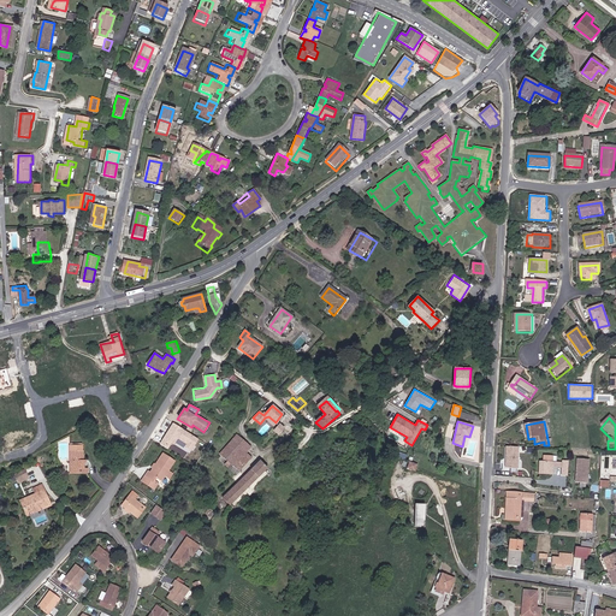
[(199,438),(173,422),(160,444),(169,449),(171,444),(173,445),(178,438),(193,448),(199,438)]
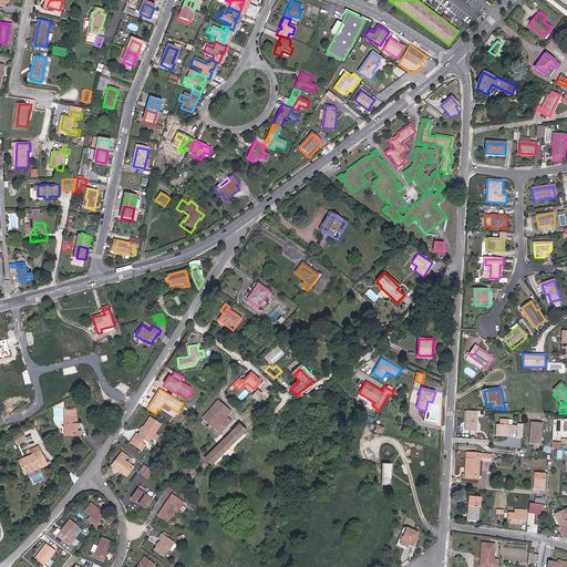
[(257,389),(251,395),(256,400),(263,393),(257,389)]
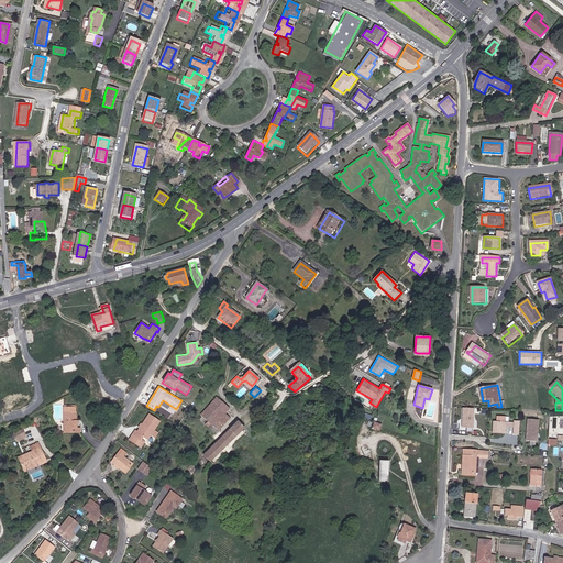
[(212,404),(227,416),(231,411),(217,399),(212,404)]
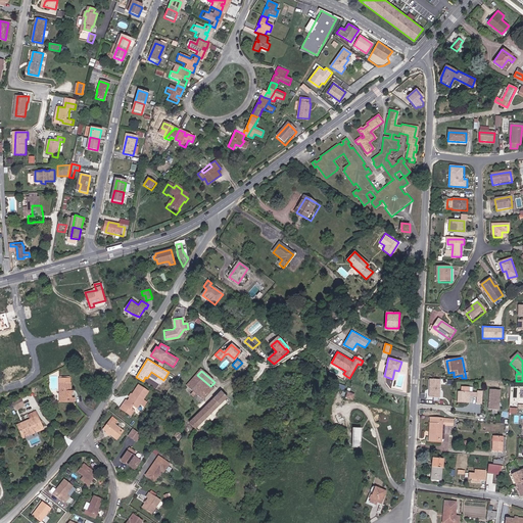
[(215,389),(210,386),(197,375),(187,386),(203,400),(215,389)]
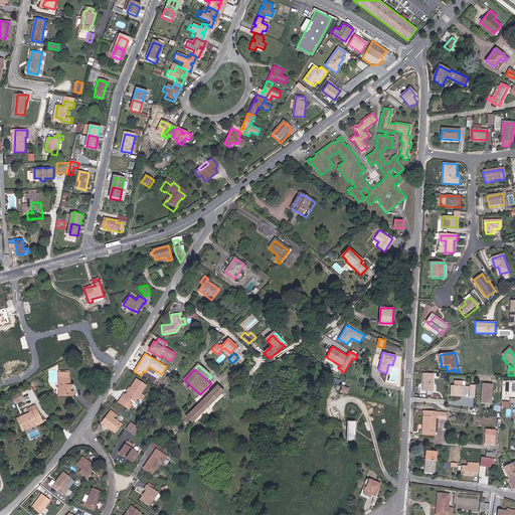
[(433,375),(422,374),(421,392),(433,392),(433,375)]
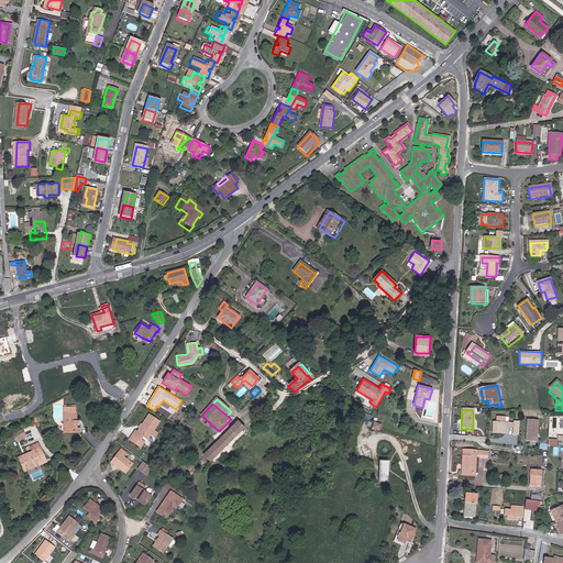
[(76,421),(76,414),(75,410),(64,410),(64,415),(66,434),(81,434),(81,430),(77,429),(77,424),(76,421)]
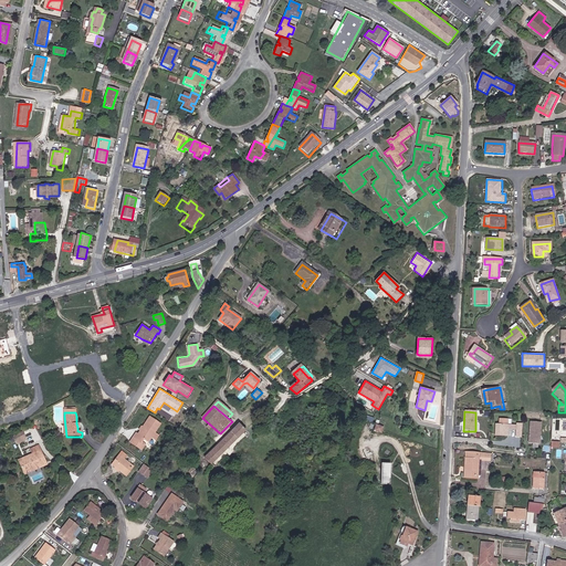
[(137,432),(134,438),(130,442),(143,450),(146,444),(140,441),(144,437),(149,441),(160,422),(150,416),(139,433),(137,432)]
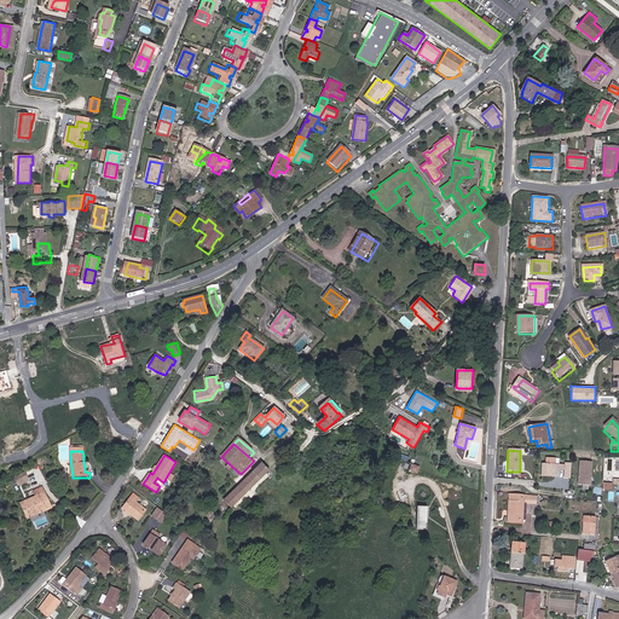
[(544,475),(549,475),(559,475),(559,469),(567,469),(567,464),(559,464),(556,464),(557,458),(549,457),(549,464),(545,464),(544,475)]
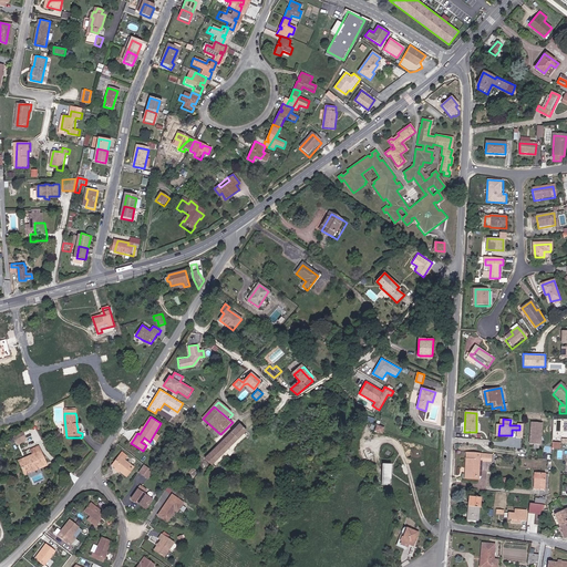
[(544,423),(533,422),(532,444),(543,444),(544,423)]
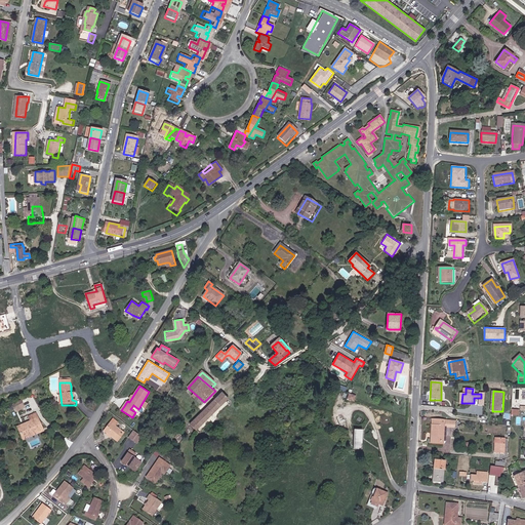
[(191,425),(197,431),(225,403),(229,400),(223,394),(223,393),(191,425)]
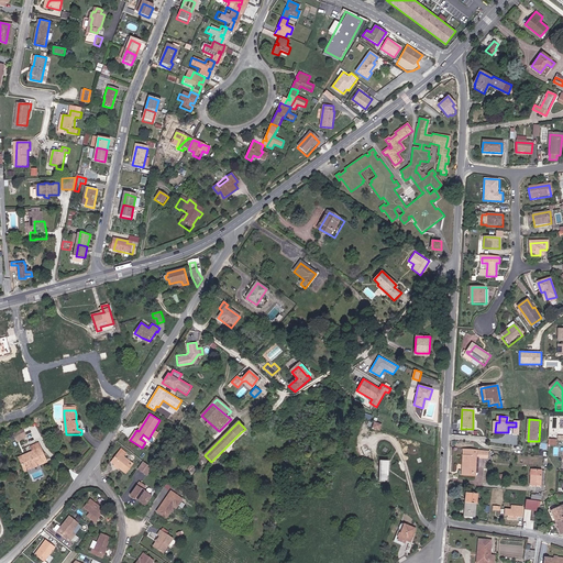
[(17,442),(26,438),(23,429),(12,433),(17,442)]
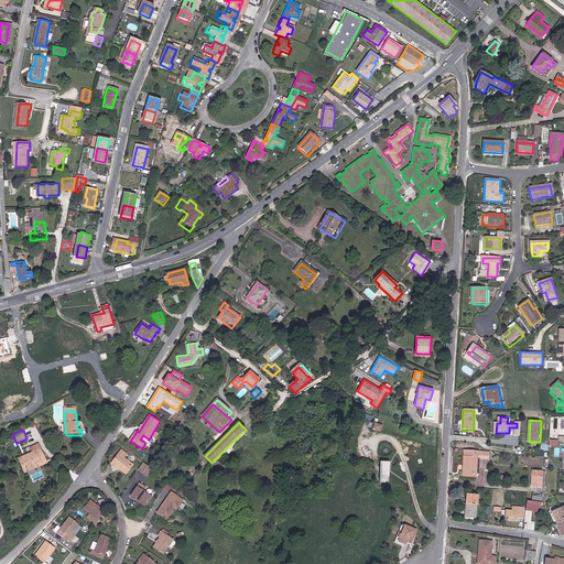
[(33,463),(43,458),(36,443),(35,440),(28,443),(30,446),(31,449),(18,456),(21,467),(33,462),(33,463)]
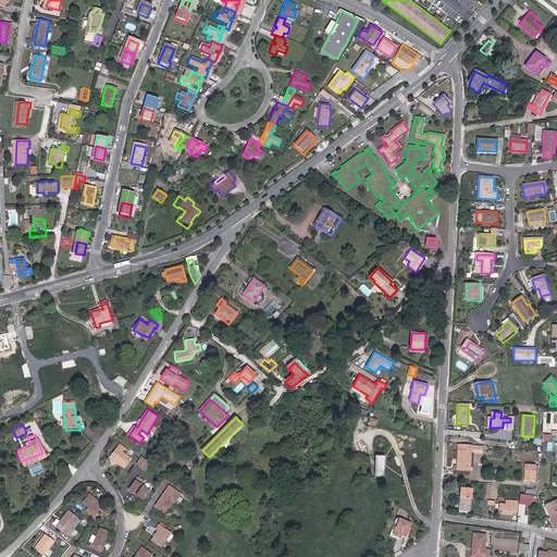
[(484,446),(467,445),(458,444),(457,452),(456,469),(470,470),(470,468),(473,468),(474,453),(483,453),(484,446)]
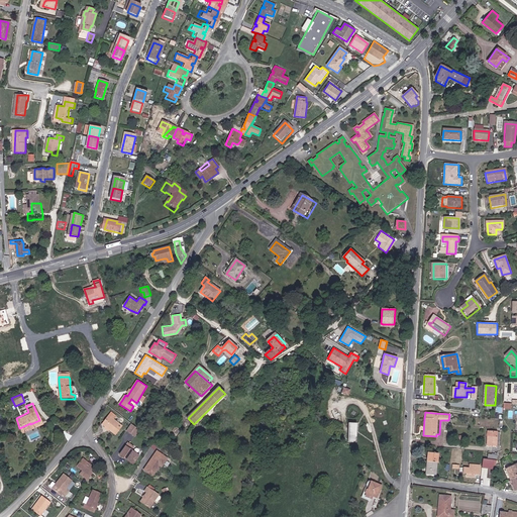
[(112,414),(107,420),(104,425),(107,427),(117,435),(123,427),(115,421),(117,418),(112,414)]
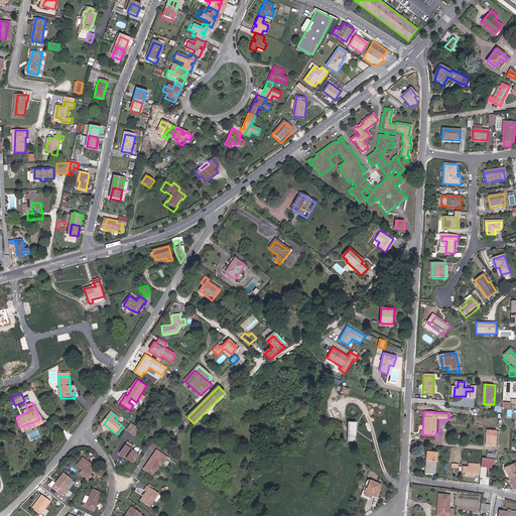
[(134,435),(139,428),(130,423),(126,430),(134,435)]
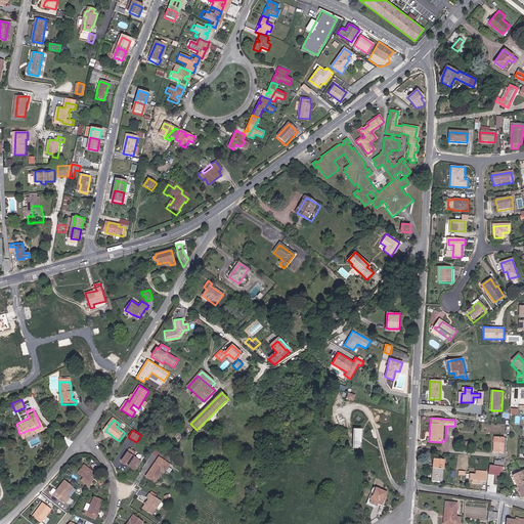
[(363,432),(353,432),(353,450),(363,451),(363,432)]
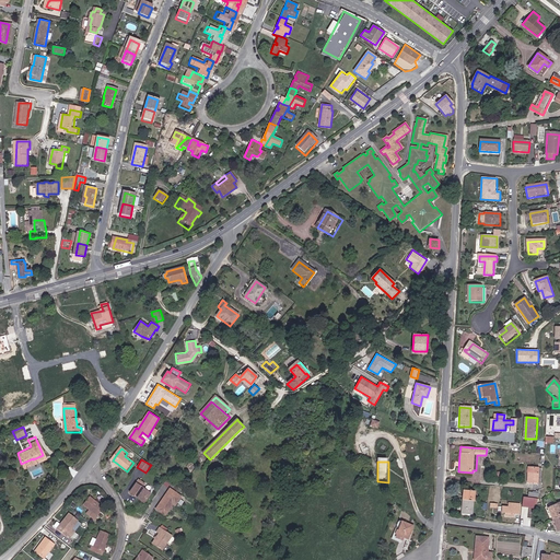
[(540,483),(541,468),(531,467),(531,471),(533,473),(532,482),(540,483)]
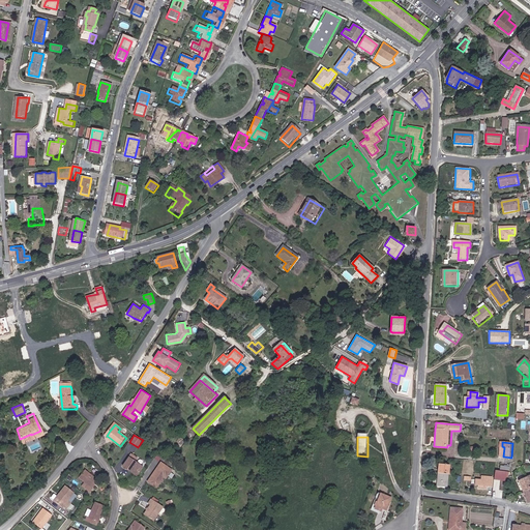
[(140,461),(131,454),(123,467),(127,470),(128,470),(137,475),(143,467),(138,463),(140,461)]
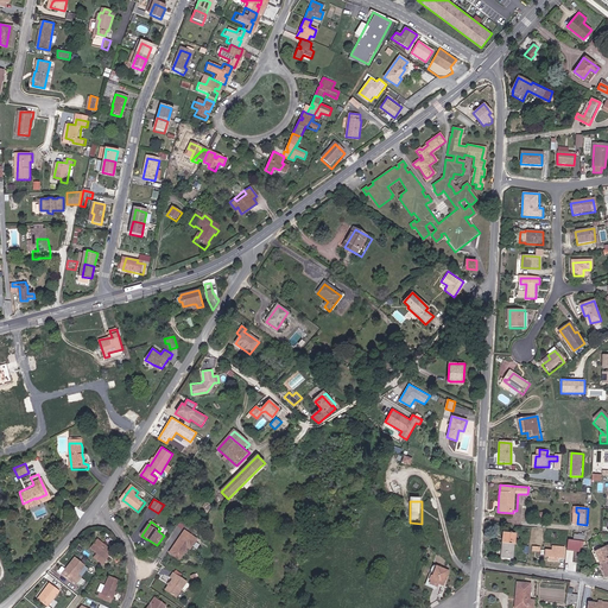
[(191,549),(197,539),(187,532),(185,531),(175,548),(171,553),(181,559),(189,548),(191,549)]
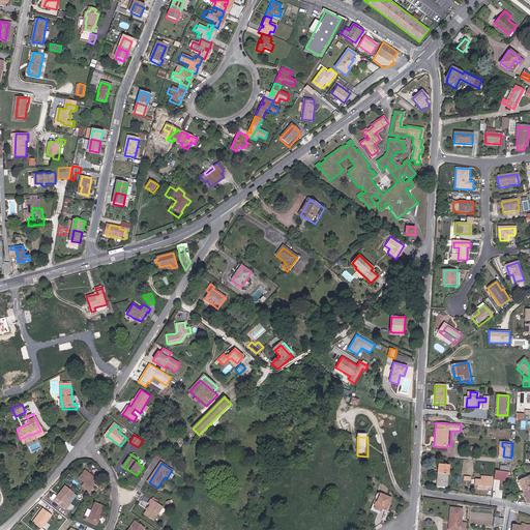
[(440,473),(439,486),(450,486),(451,474),(452,465),(441,464),(440,473)]
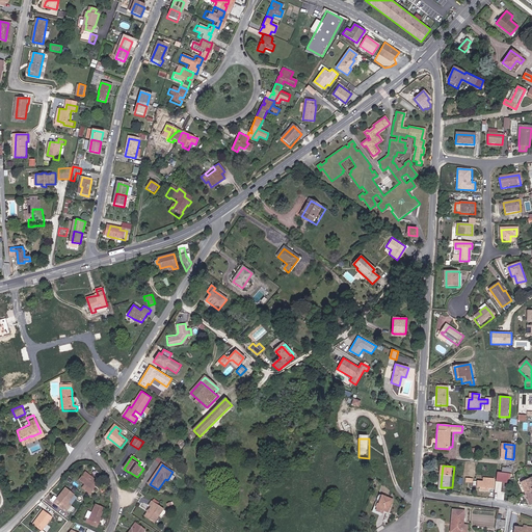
[(80,479),(84,483),(82,486),(90,493),(99,482),(86,472),(80,479)]
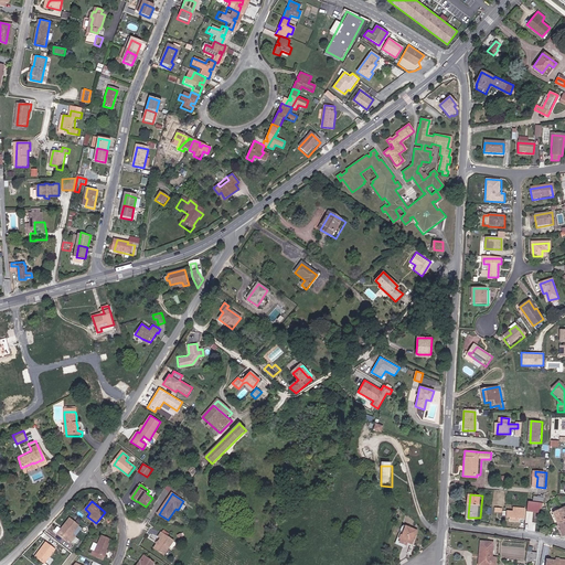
[(521,519),(526,520),(528,510),(514,509),(513,513),(509,512),(508,519),(512,519),(512,521),(521,521),(521,519)]
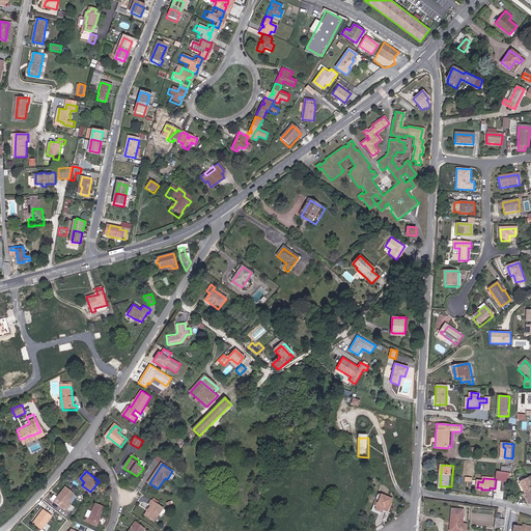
[(76,494),(67,487),(56,503),(64,509),(65,508),(68,510),(73,504),(71,502),(76,494)]
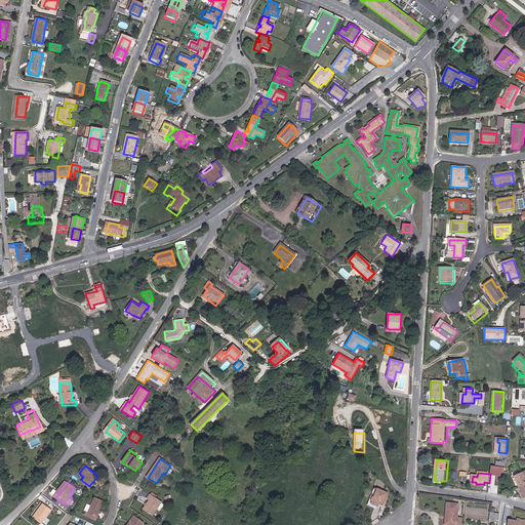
[(382,509),(384,507),(389,494),(375,489),(373,489),(367,507),(377,510),(379,508),(382,509)]
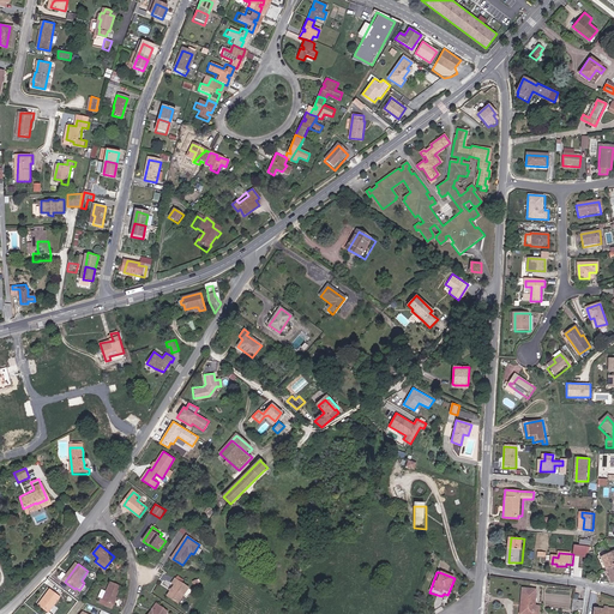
[(173,585),(175,587),(168,597),(178,605),(182,599),(188,589),(176,582),(173,585)]
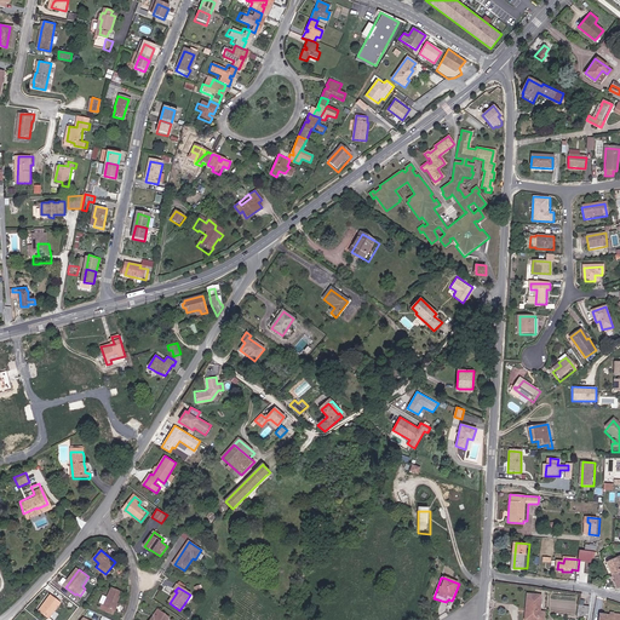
[(113,589),(105,606),(115,610),(118,604),(116,604),(121,592),(113,589)]
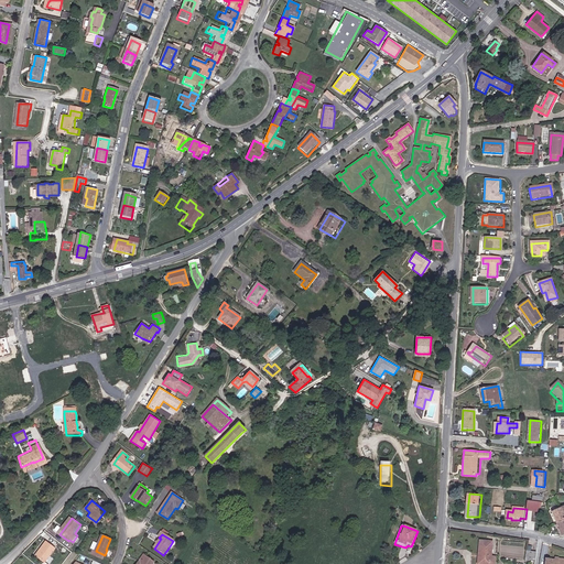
[(480,563),(490,563),(492,543),(479,541),(478,555),(479,555),(479,563),(480,563)]
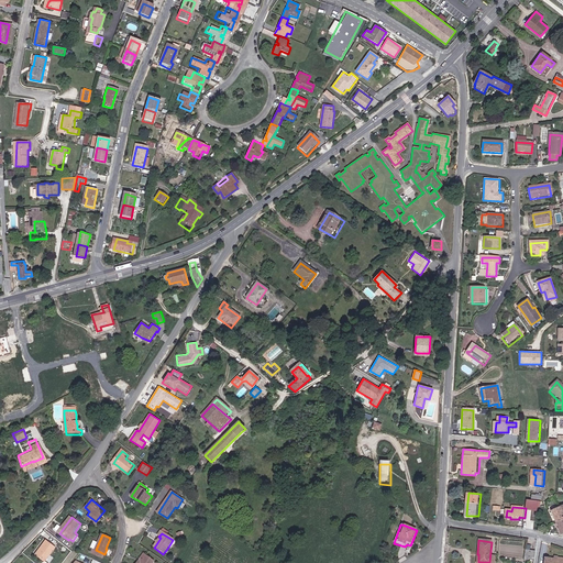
[(44,561),(55,549),(46,542),(36,555),(44,561)]
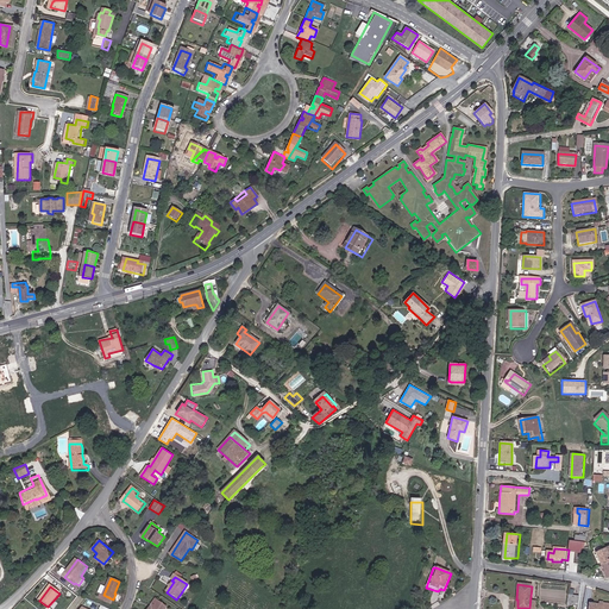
[(578,602),(579,591),(570,590),(569,598),(572,598),(572,602),(578,602)]
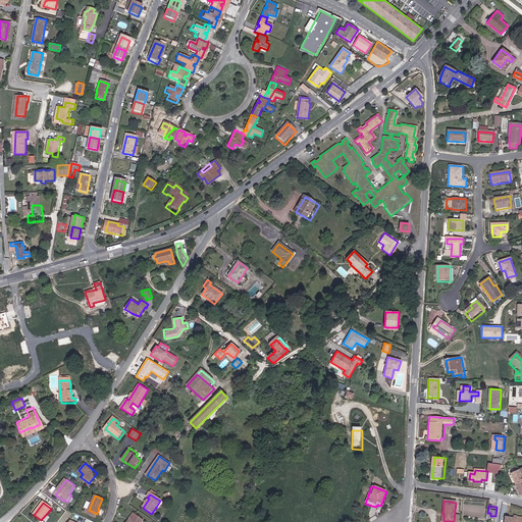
[(95,519),(97,514),(89,510),(86,515),(95,519)]
